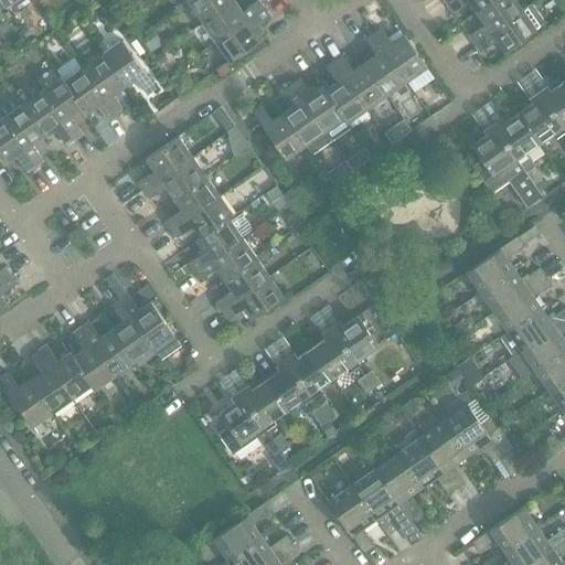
[(202,22),(233,0),(192,0),(189,3),(202,22)]
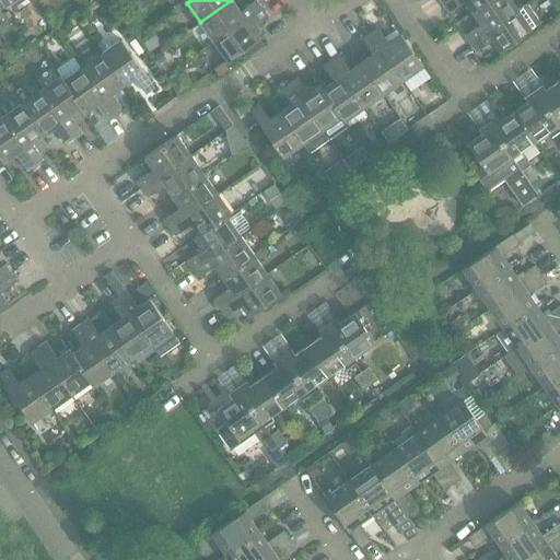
[(213,42),(261,9),(256,0),(241,11),(232,0),(231,0),(200,22),(213,42)]
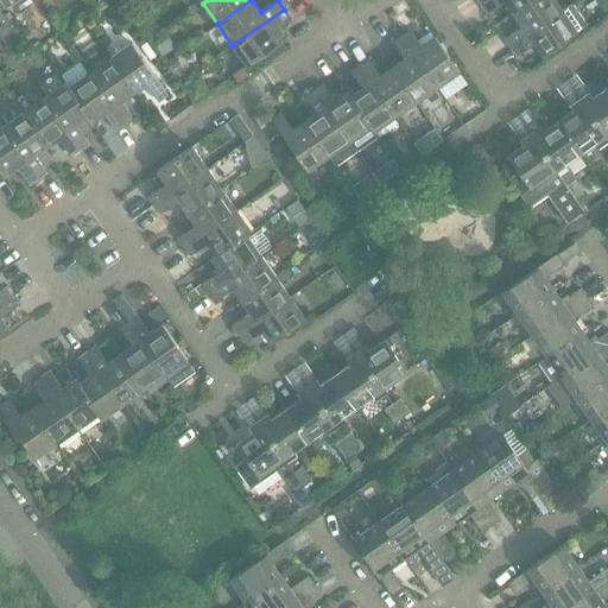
[(513,14),(533,0),(487,0),(481,5),(488,13),(505,2),(513,14)]
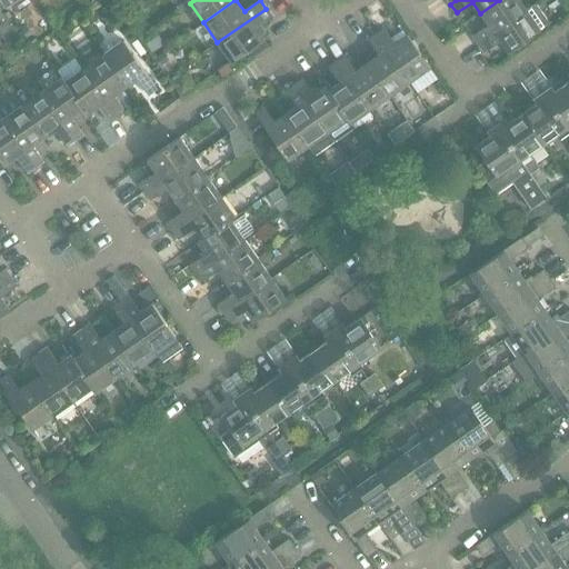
[(478,43),(527,10),(519,0),(499,0),(480,13),(488,25),(472,36),(478,43)]
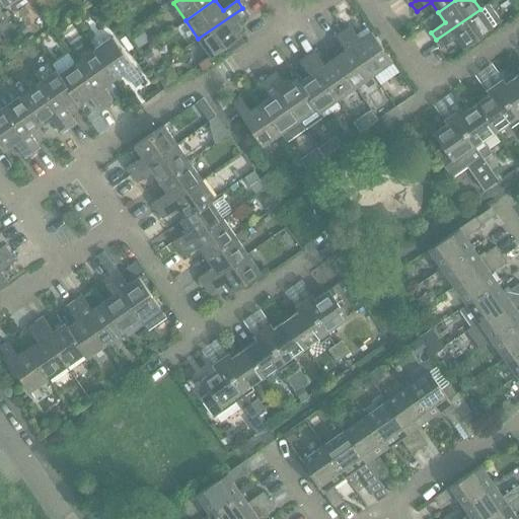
[(455,38),(463,49),(501,22),(489,4),(480,9),(436,40),(441,48),(455,38)]
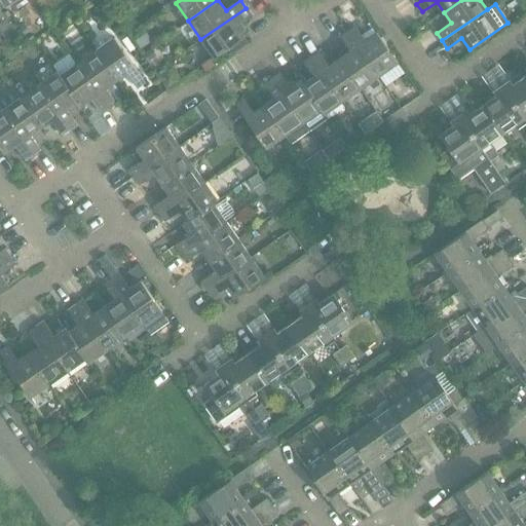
[(246,29),(241,23),(251,16),(246,8),(200,39),(214,59),(245,37),(240,33),(246,29)]
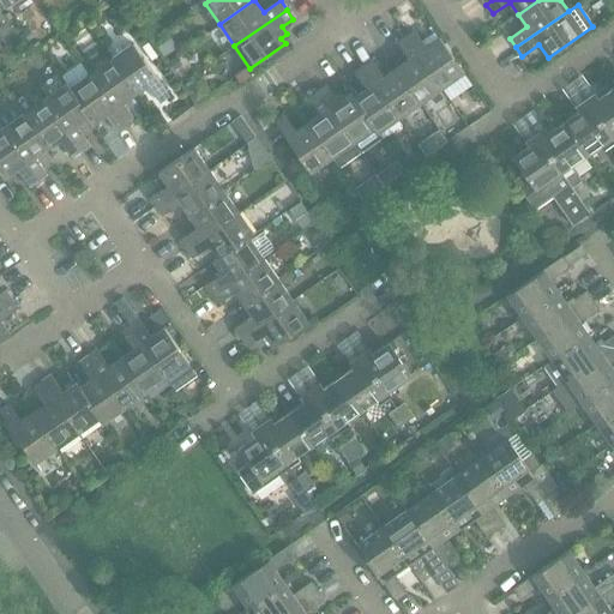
[(405,37),(441,89),(464,73),(439,38),(427,47),(415,30),(405,37)]
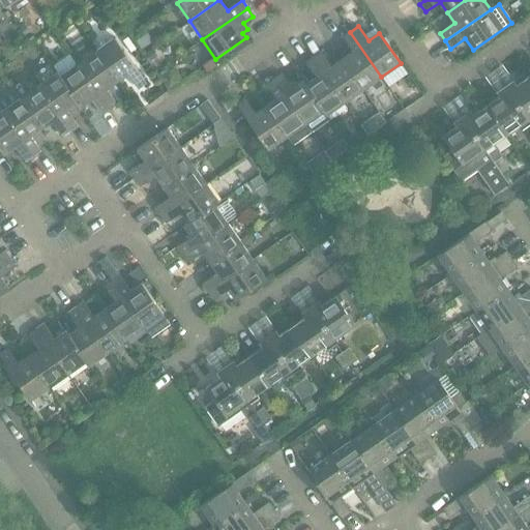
[(144,30),(134,37),(142,50),(152,41),(144,30)]
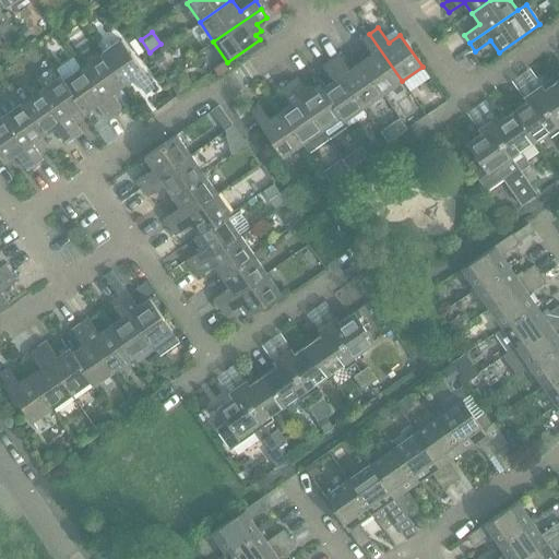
[(383,94),(402,81),(369,34),(361,39),(371,54),(360,62),(383,94)]
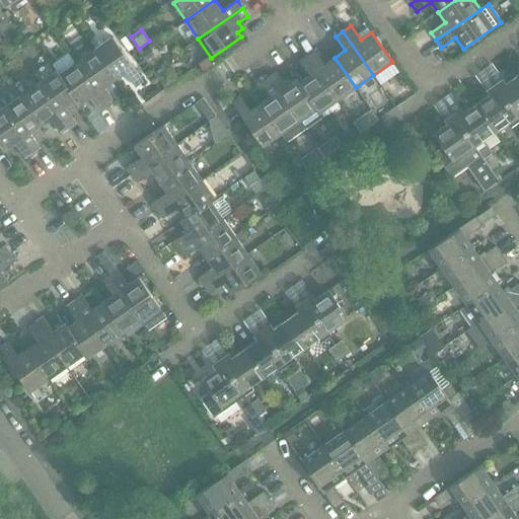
[(94,50),(115,80),(125,73),(135,87),(143,81),(113,36),(94,50)]
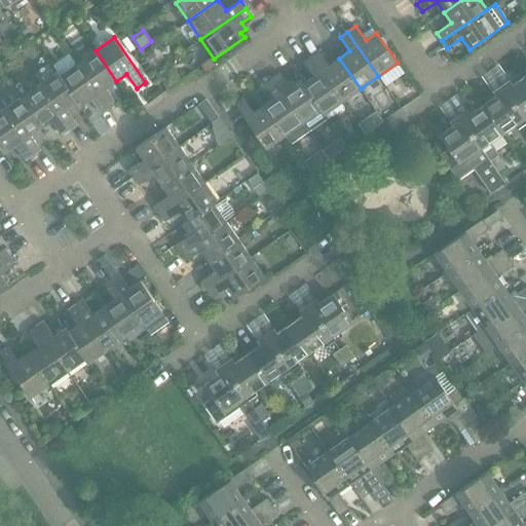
[(151,48),(143,54),(148,61),(156,55),(151,48)]
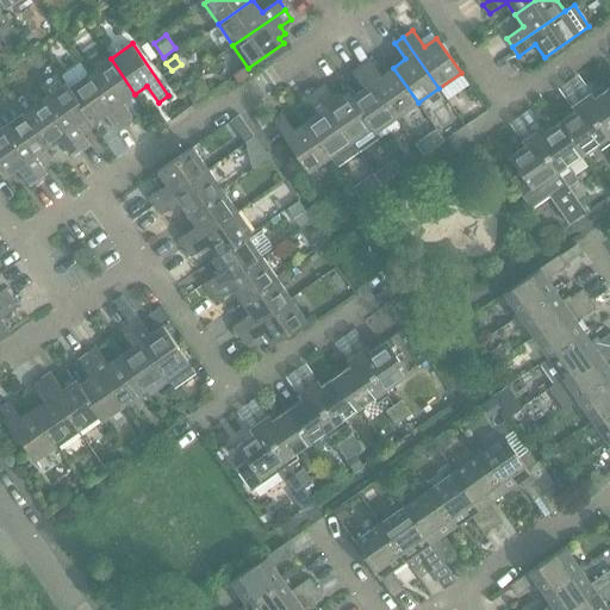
[(123,103),(135,94),(111,58),(89,74),(125,125),(135,119),(123,103)]
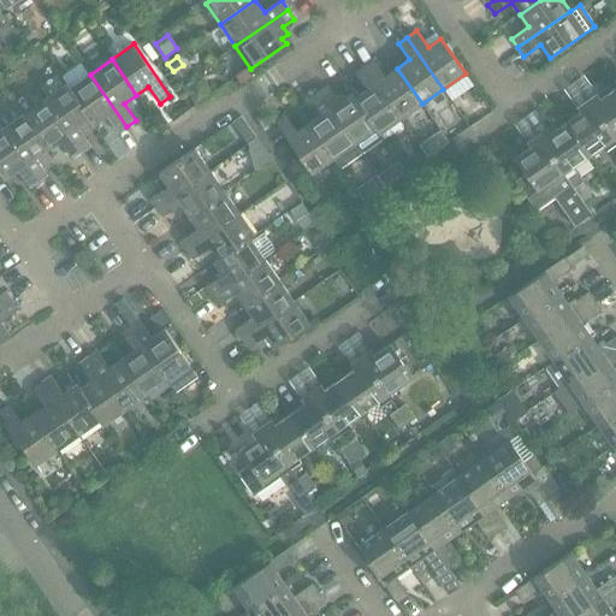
[(422,104),(397,69),(385,77),(373,60),(365,66),(401,118),(422,104)]
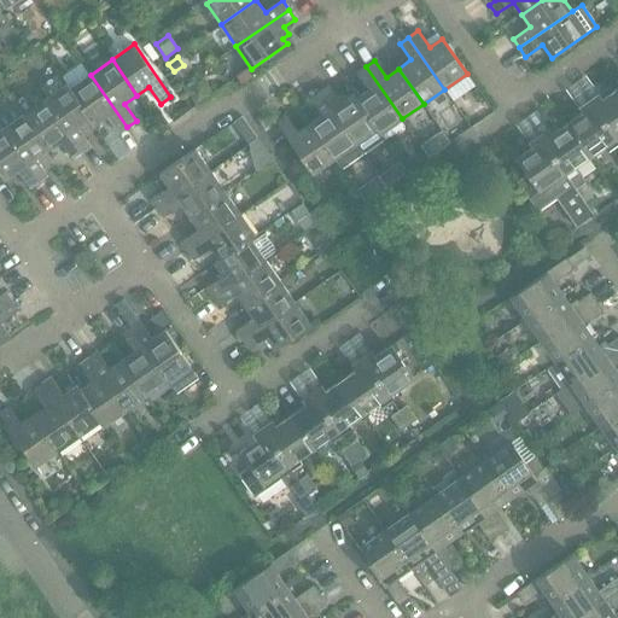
[(380,134),(402,118),(366,66),(356,73),(368,89),(357,98),(354,93),(353,94),(380,134)]
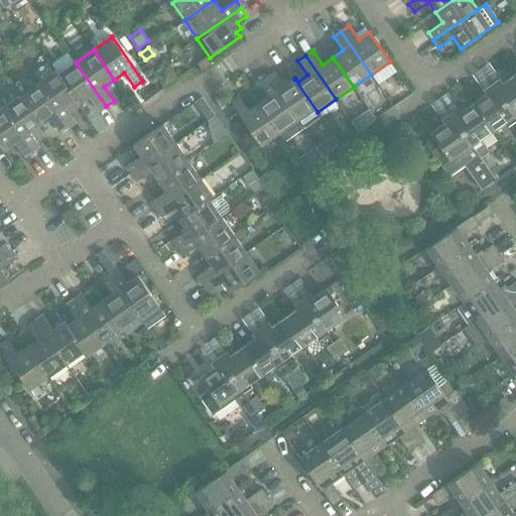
[(99,111),(106,106),(76,62),(58,74),(55,70),(54,71),(79,105),(89,97),(99,111)]
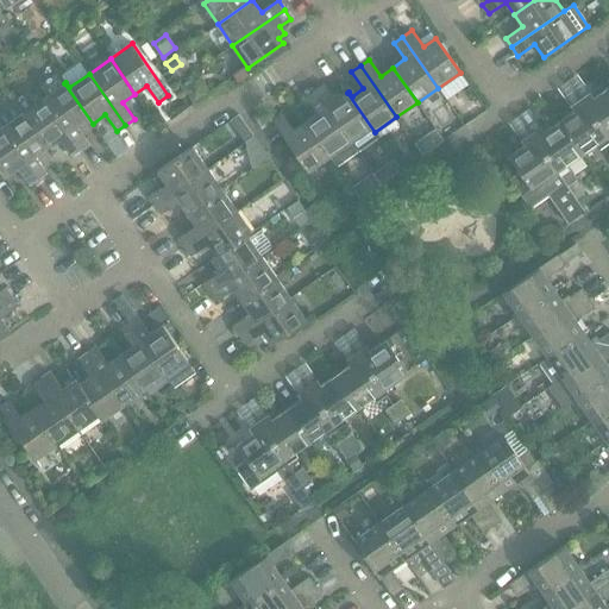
[(193,104),(206,94),(196,81),(183,90),(193,104)]
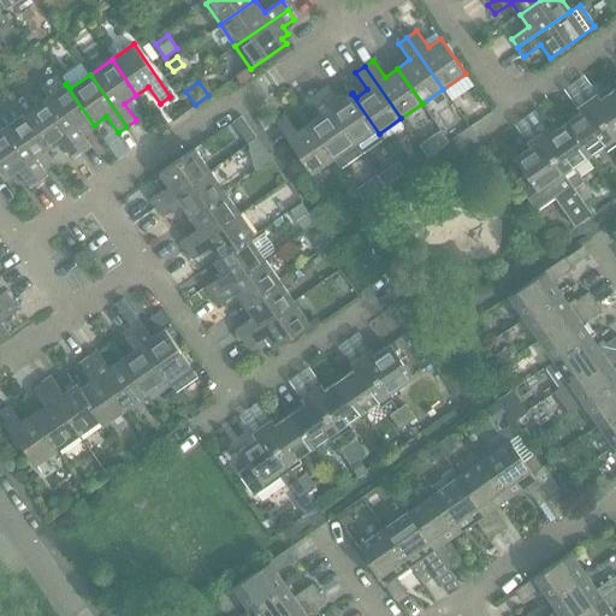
[(93,125),(94,125),(65,84),(45,99),(81,152),(90,144),(78,129),(89,120),(93,125)]
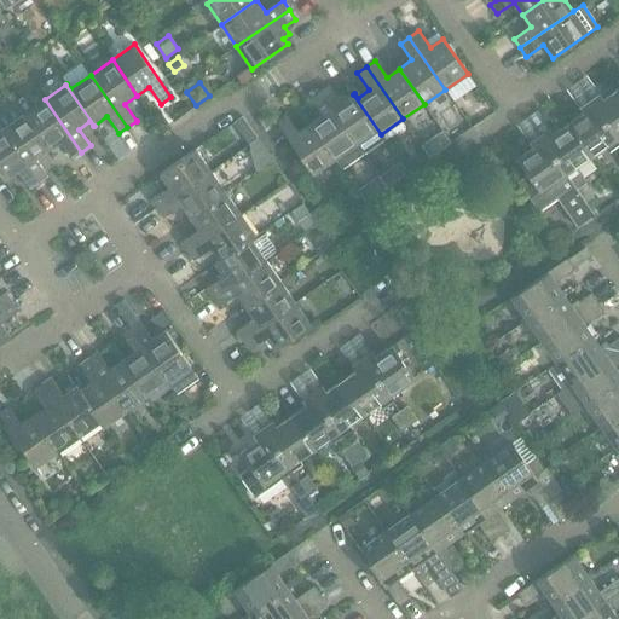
[(329,86),(319,92),(364,155),(385,139),(381,134),(353,94),(341,103),(329,86)]
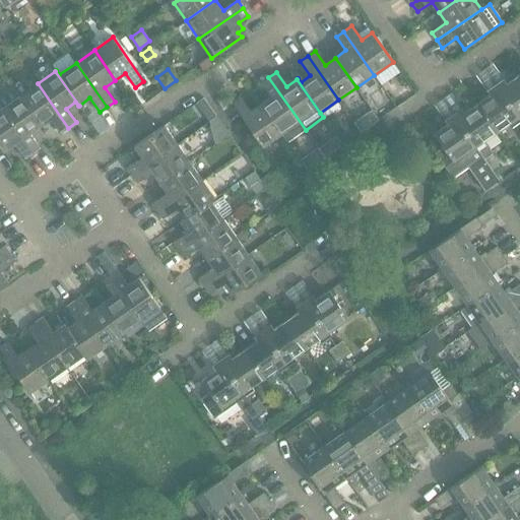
[(519,76),(519,74),(507,83),(504,79),(495,85),(519,121),(519,76)]
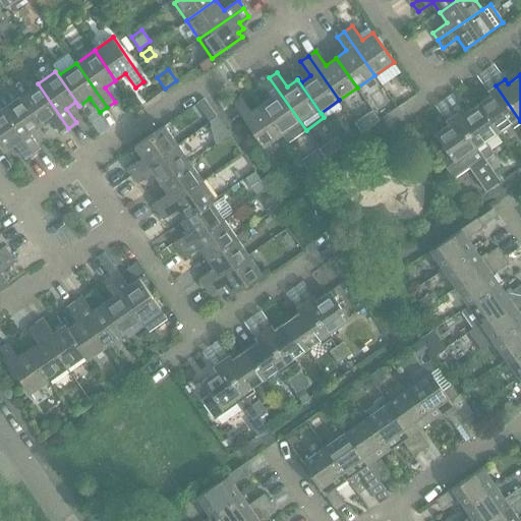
[(306,130),(269,77),(262,82),(272,97),(261,104),(282,134),(288,142),(306,130)]
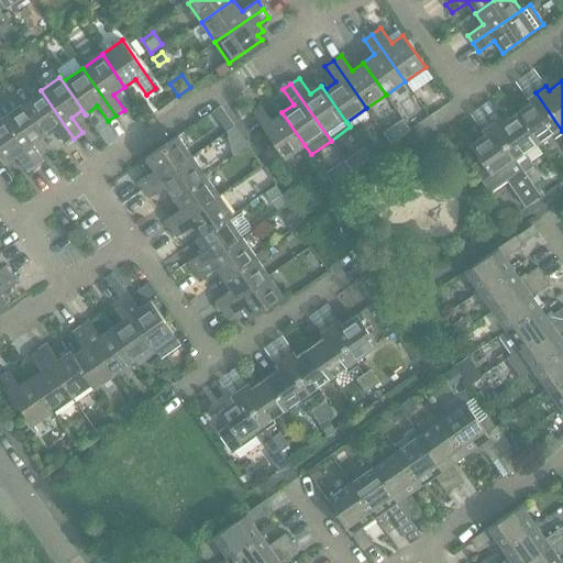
[(65,144),(74,139),(41,90),(22,103),(21,105),(43,138),(55,129),(65,144)]
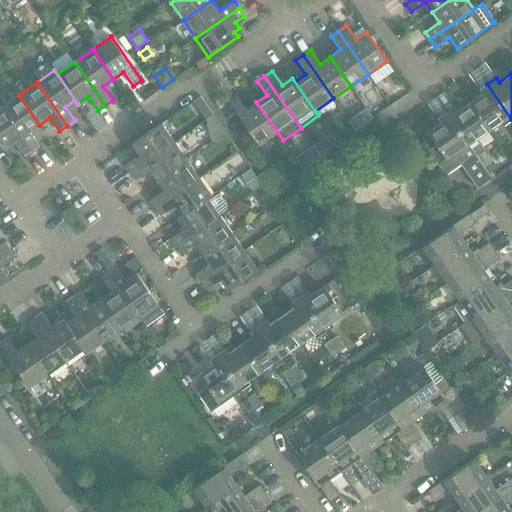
[(504,125),(511,119),(487,84),(479,90),(482,94),(469,102),(489,131),(502,122),(504,125)]
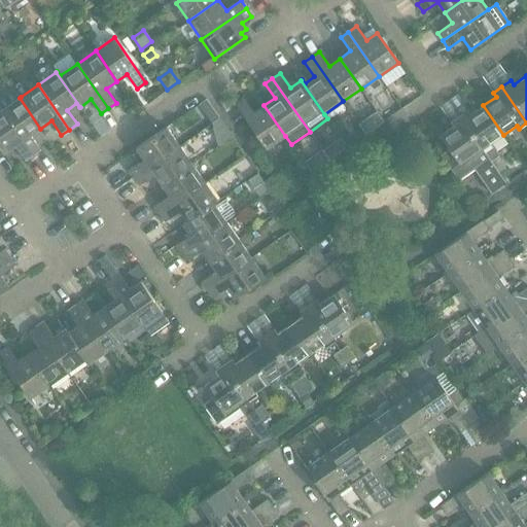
[(20,98),(21,97),(14,88),(0,97),(0,106),(2,109),(1,110),(32,155),(40,149),(30,135),(40,129),(20,98)]
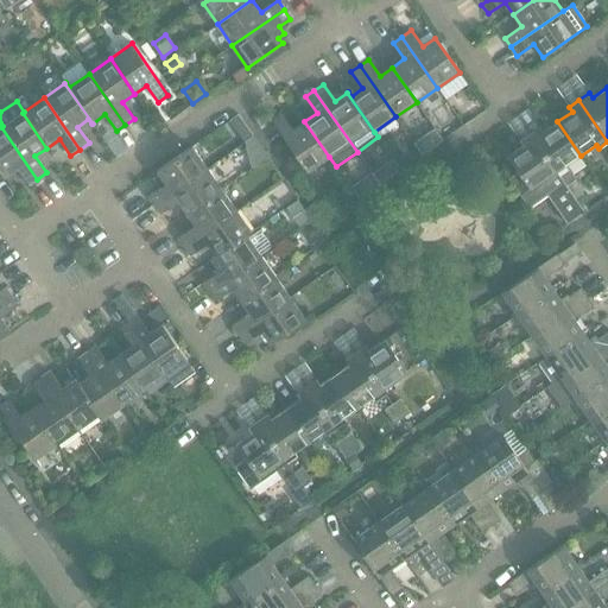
[(329,157),(304,121),(292,130),(282,113),(271,120),(308,171),(329,157)]
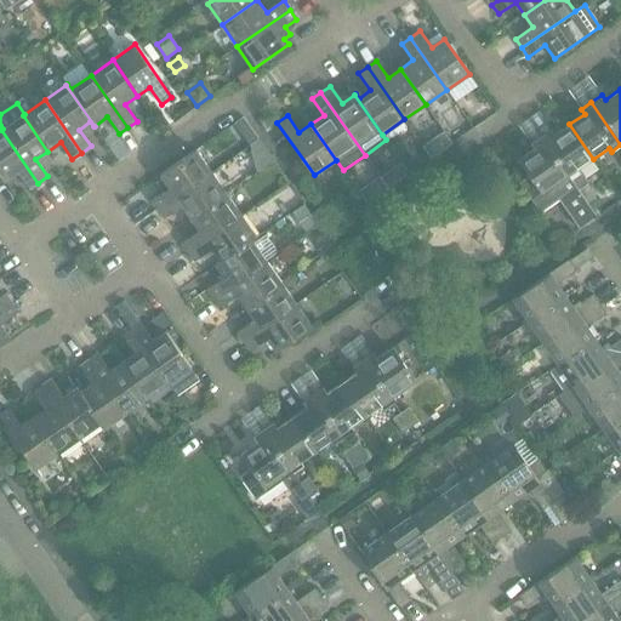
[(241,119),(238,121),(234,124),(250,146),(258,140),(244,118),(241,119)]
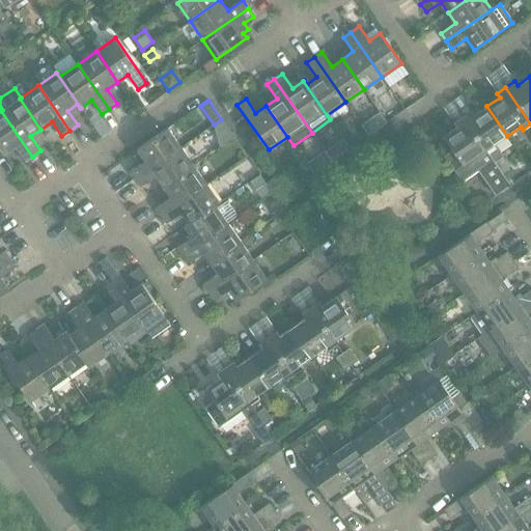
[(495,144),(507,136),(486,106),(474,115),(472,111),(463,117),(504,174),(510,170),(502,158),(504,157),(495,144)]
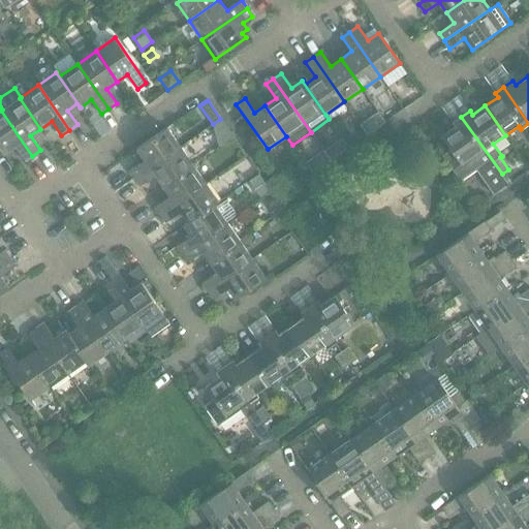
[(25,161),(32,156),(1,111),(0,111),(0,148),(4,154),(14,147),(25,161)]
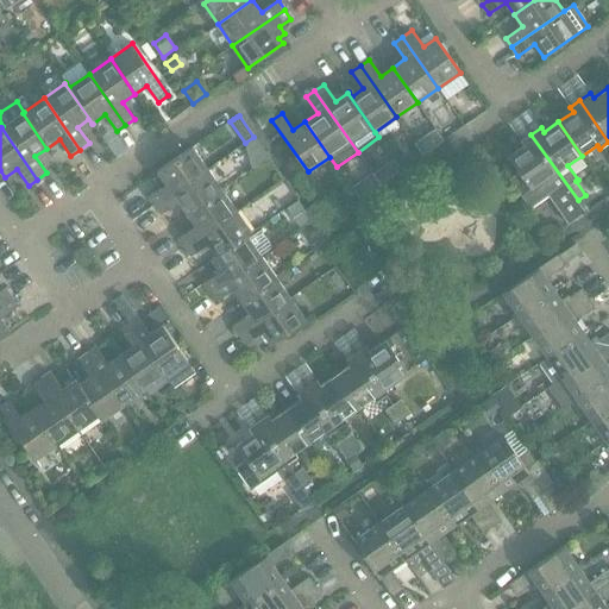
[(585,212),(578,200),(531,135),(521,142),(523,146),(509,156),(520,173),(509,180),(531,209),(548,196),(569,224),(577,218),(585,212)]
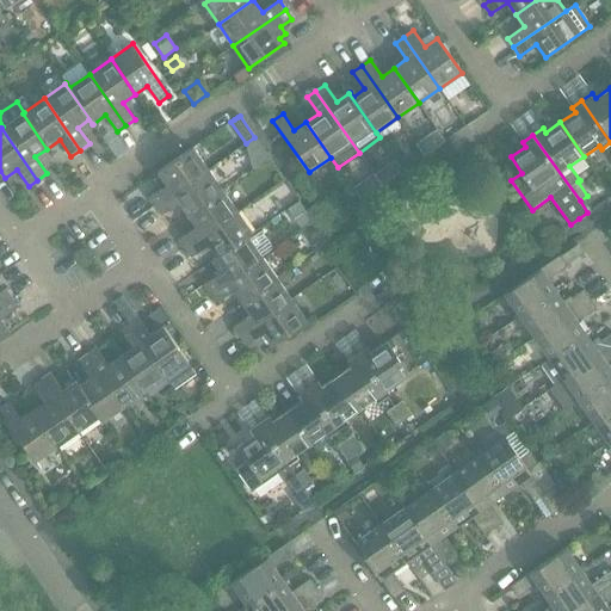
[(156,205),(208,170),(208,168),(215,164),(201,142),(193,148),(192,148),(158,172),(166,185),(149,197),(156,205)]
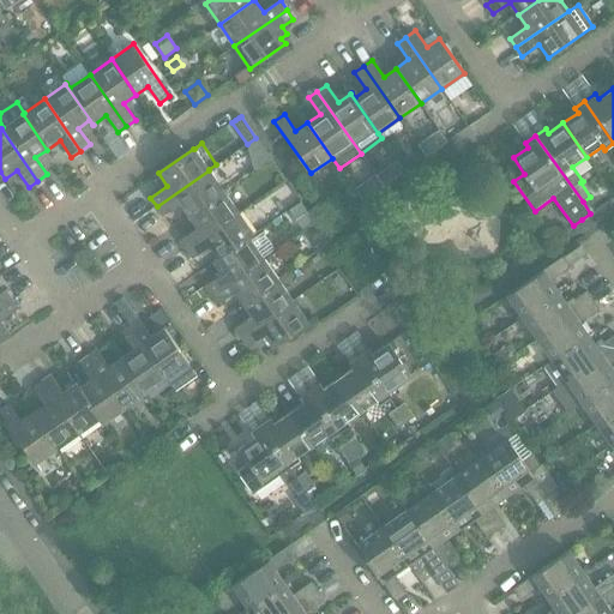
[(187,216),(223,191),(209,170),(157,206),(163,216),(179,204),(187,216)]
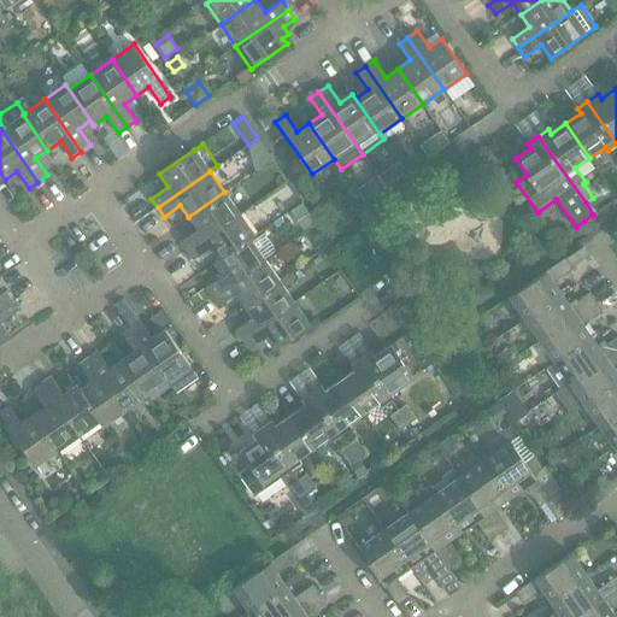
[(378,181),(385,188),(385,189),(395,181),(394,181),(389,174),(378,181)]
